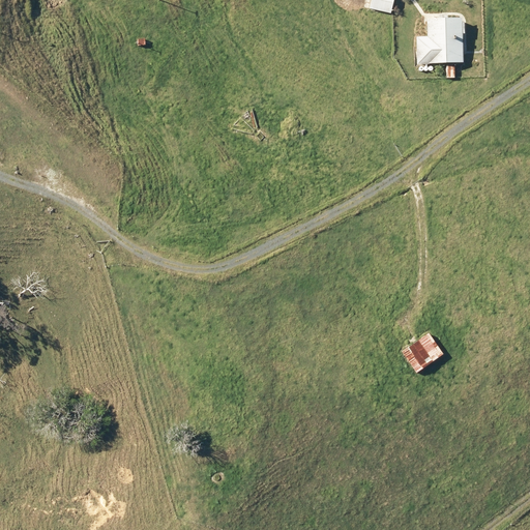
[(373,0),(372,8),(391,13),(394,0),(373,0)]
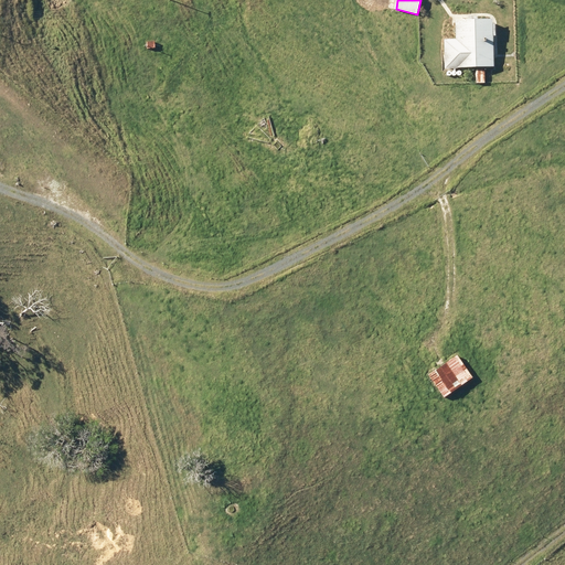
[(458,39),(445,40),(446,68),(497,67),(496,36),(499,36),(499,23),(497,23),(497,20),(458,20),(458,39)]
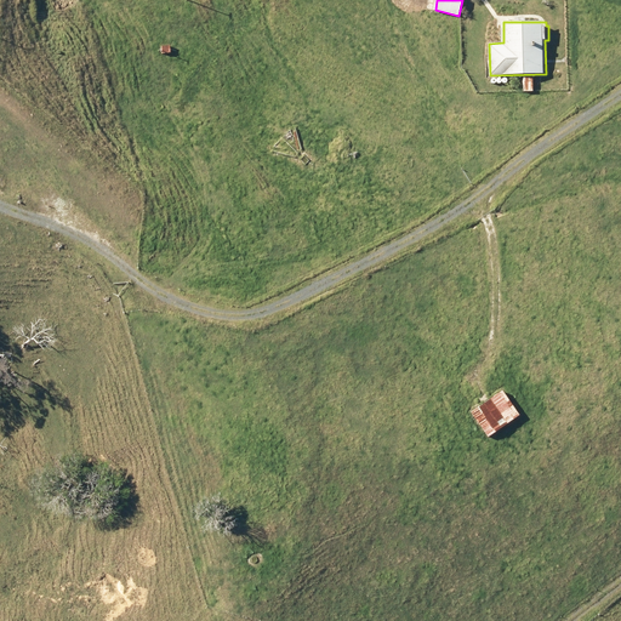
[(534,77),(523,77),(523,92),(534,92),(534,77)]
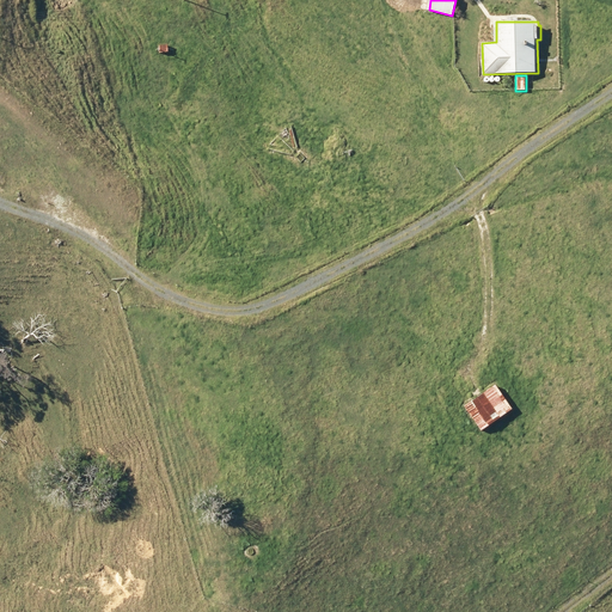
[(442,105),(441,124),(454,124),(454,115),(463,115),(463,106),(442,105)]
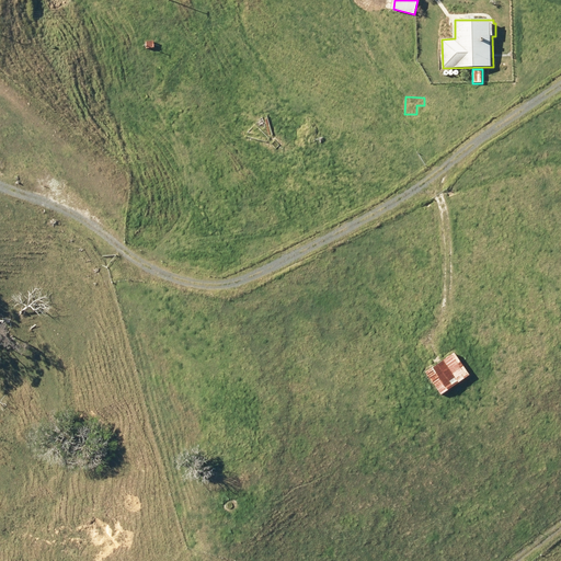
[(455,353),(428,373),(444,395),(471,375),(455,353)]
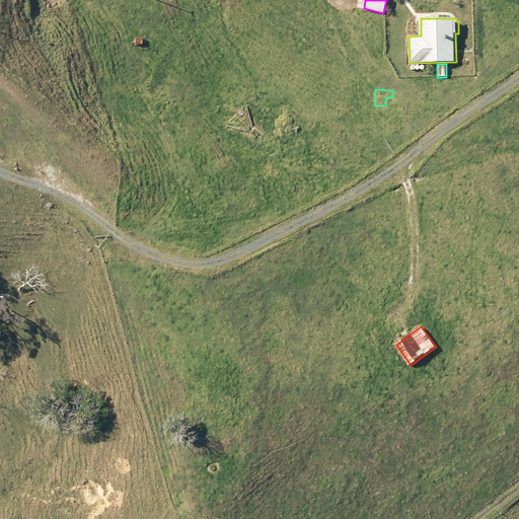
All buildings are outlined.
